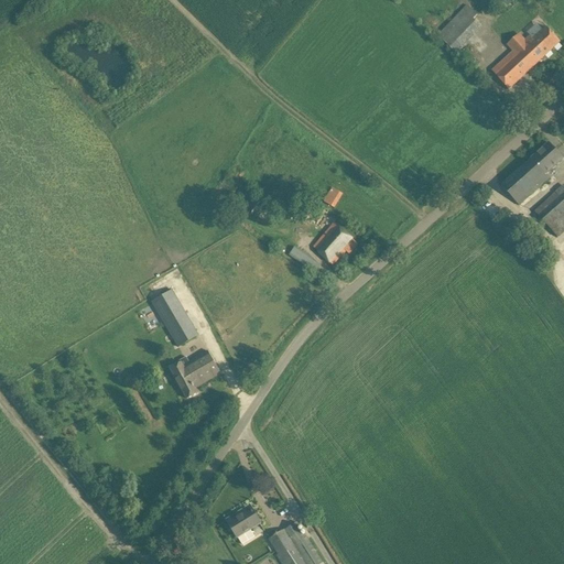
[(438,36),(455,53),(480,26),(474,19),(477,15),(467,6),(438,36)]
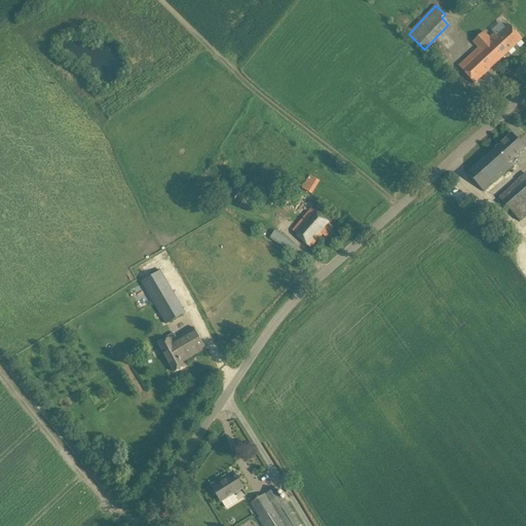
[(479,48),(459,66),(475,83),(522,39),(510,26),(497,37),(494,34),(490,38),(479,48)]
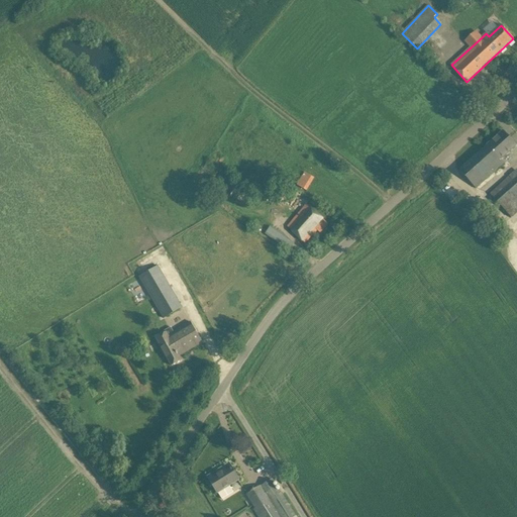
[(516,145),(510,138),(503,131),(459,171),(476,189),(504,164),(501,160),(516,145)]
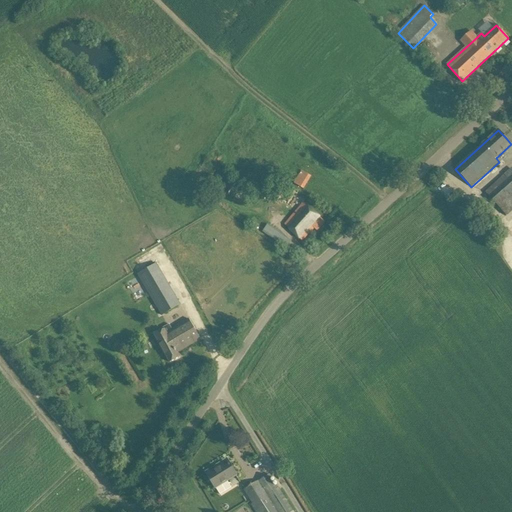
[(295,183),(304,188),(311,176),(302,171),(295,183)]
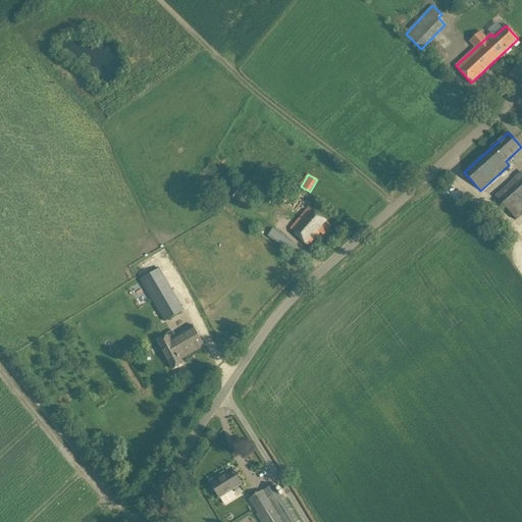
[(521,177),(498,199),(512,214),(521,205),(521,177)]
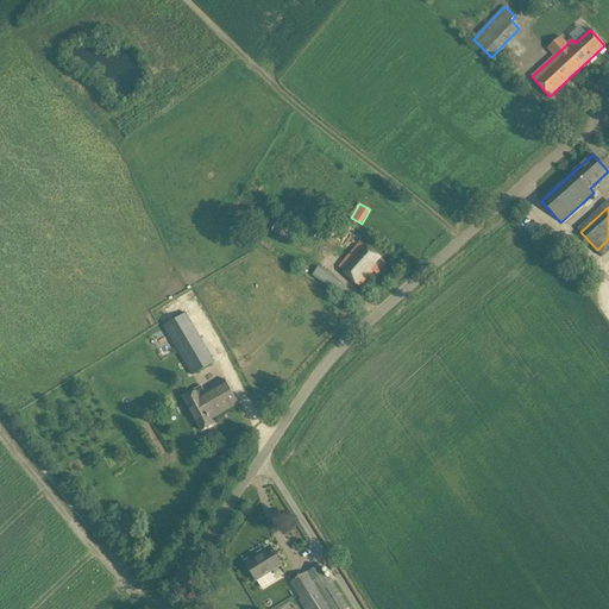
[(338,268),(359,287),(374,271),(377,275),(387,264),(360,242),(338,268)]
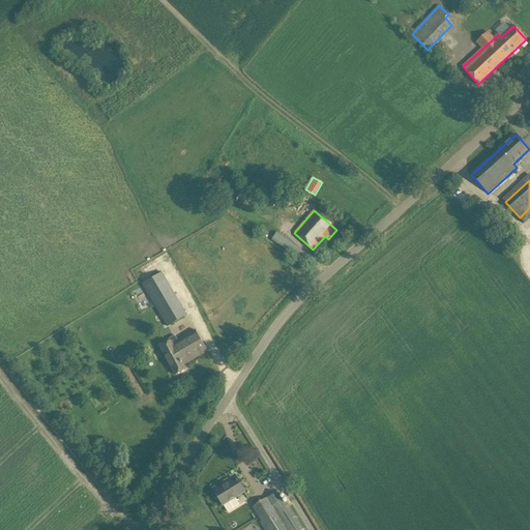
[(301,252),(293,245),(289,251),(297,257),(301,252)]
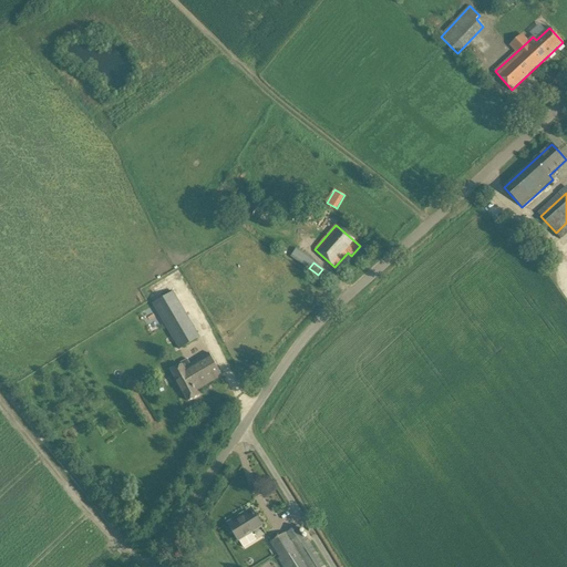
[(153,303),(179,350),(200,338),(173,291),(153,303)]
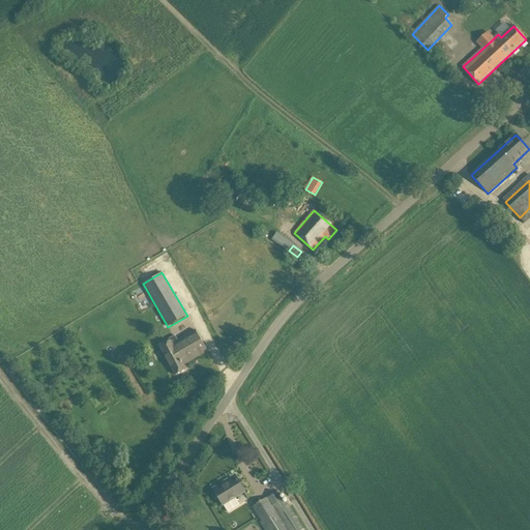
[(170,341),(160,347),(176,376),(186,370),(183,364),(208,351),(196,330),(178,341),(175,335),(169,339),(170,341)]
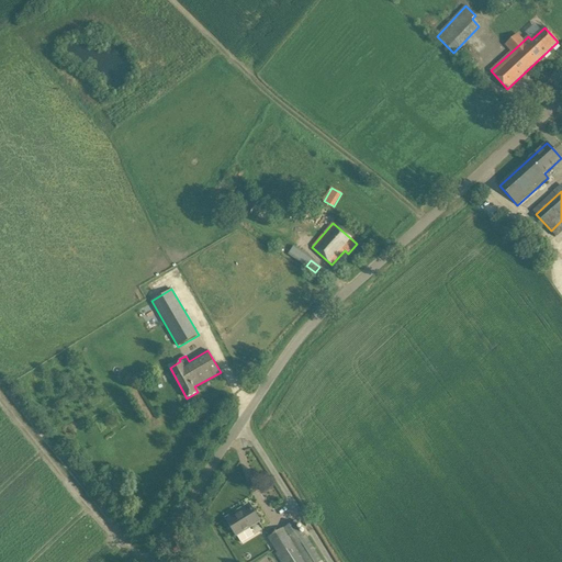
[(226,518),(237,536),(259,521),(250,507),(240,513),(239,510),(226,518)]
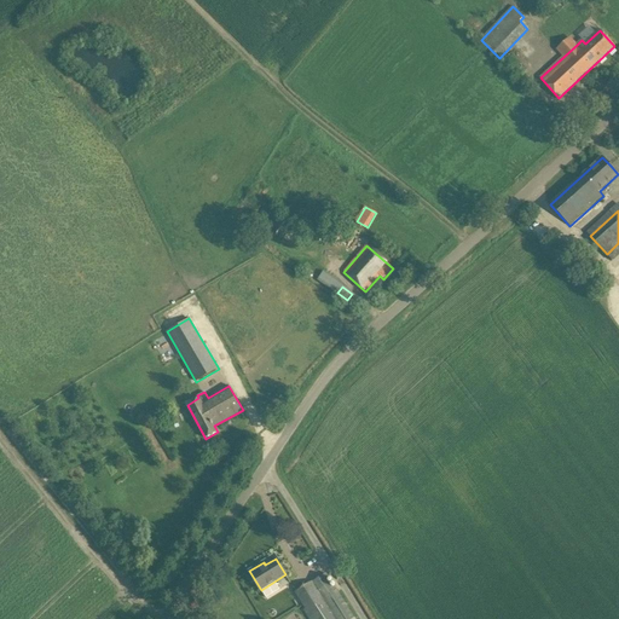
[(296,593),(306,609),(304,611),(308,618),(354,618),(327,573),(296,593)]
